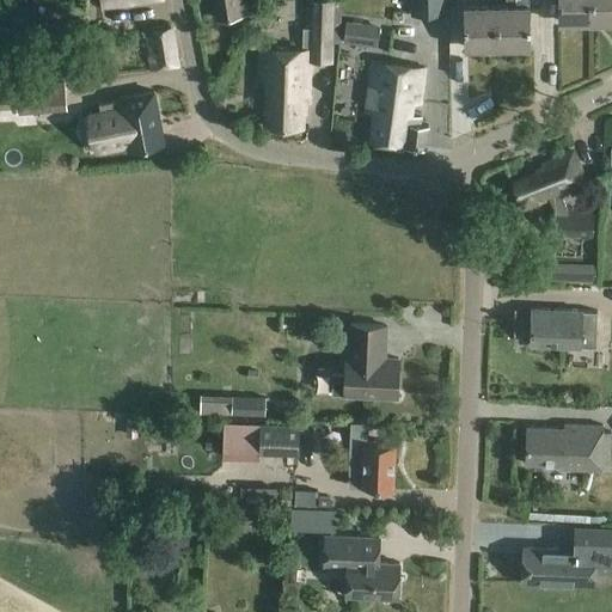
[(248,16),(245,0),(213,0),(216,20),(248,16)]
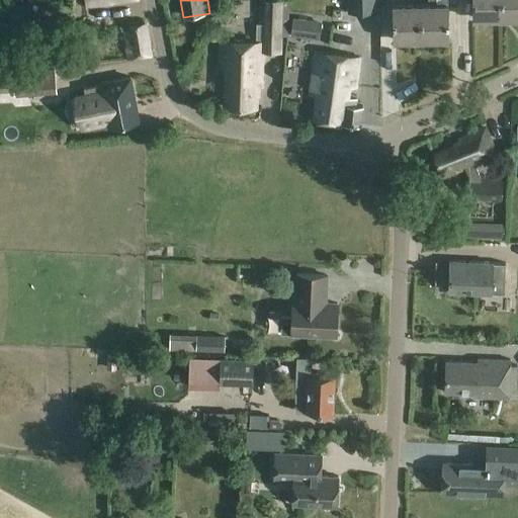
[(281,35),(288,36),(288,26),(288,0),(264,0),(263,30),(263,35),(281,36),(281,35)]
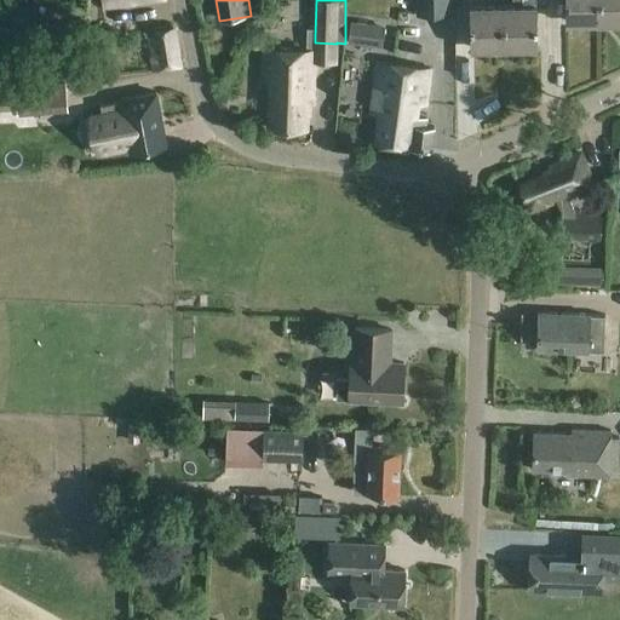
[(451,0),(415,0),(415,16),(451,16),(451,0)]
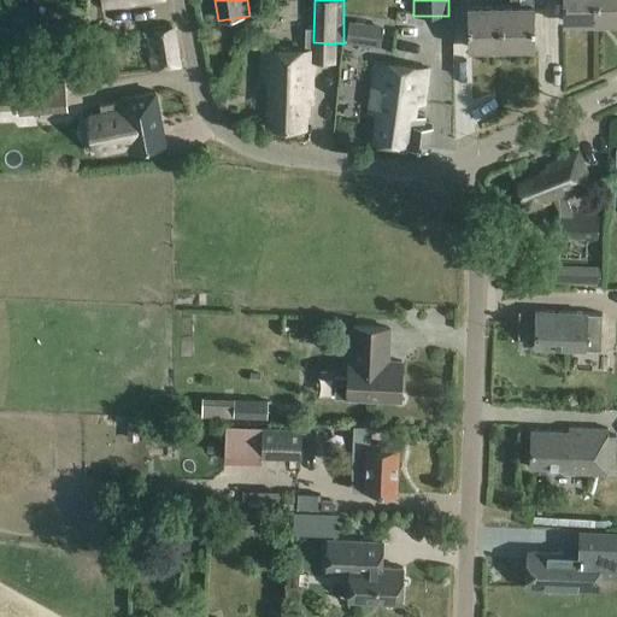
[(563,0),(564,22),(597,22),(597,0),(563,0)]
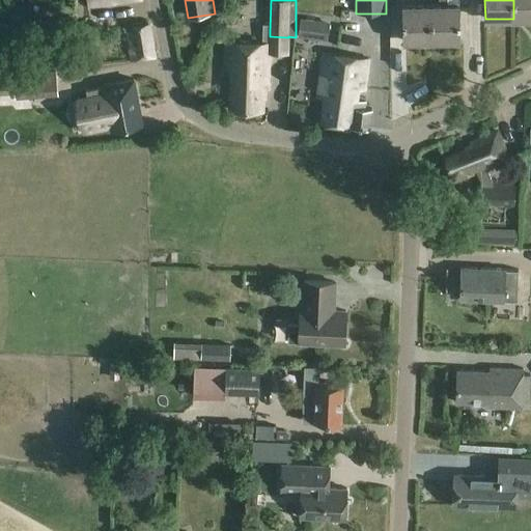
[(530,0),(513,0),(513,19),(530,18),(530,0)]
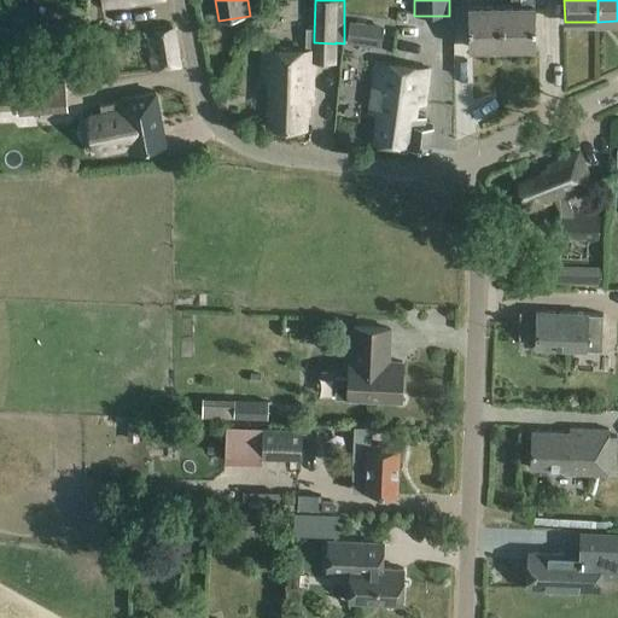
[(535,7),(502,9),(502,48),(536,48),(535,7)]
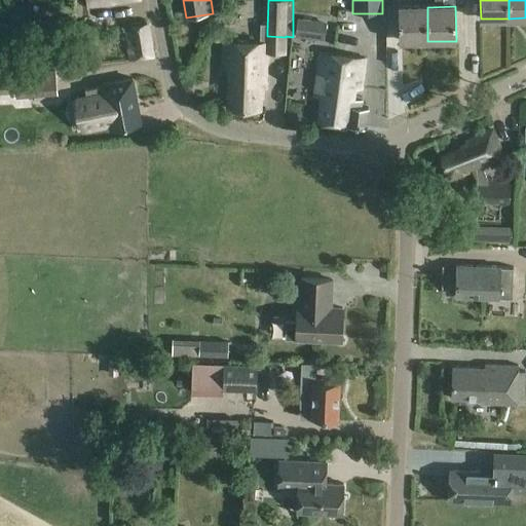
[(427,41),(427,7),(399,7),(400,42),(427,41)]
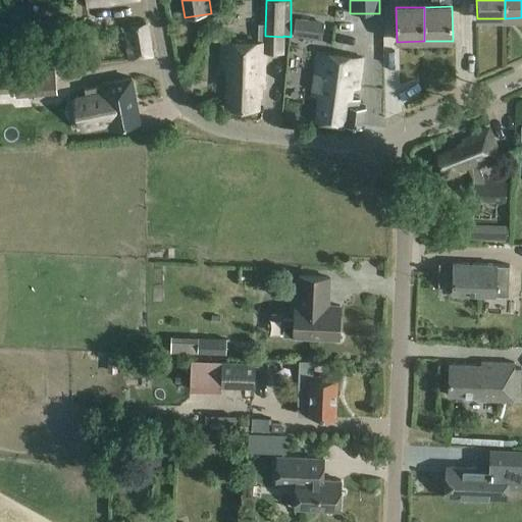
[(295,18),(293,38),(321,42),(323,22),(295,18)]
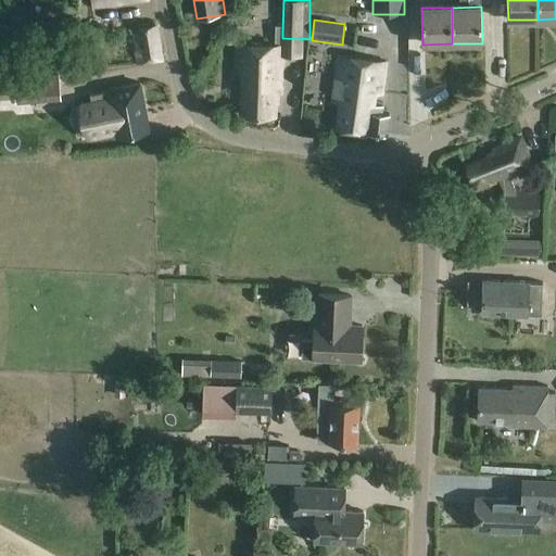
[(22,26),(23,41),(68,36),(67,21),(22,26)]
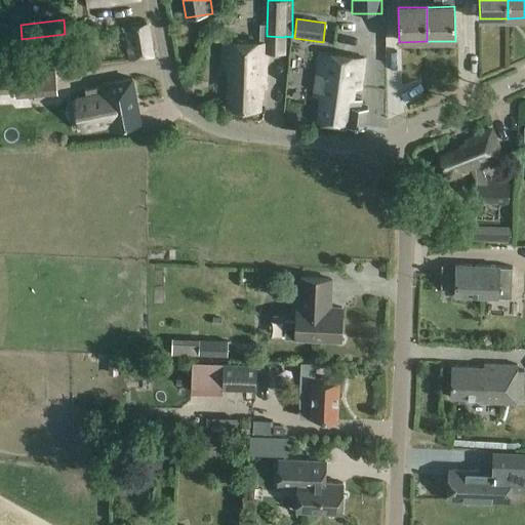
[(123,33),(127,61),(153,56),(147,24),(129,27),(130,32),(123,33)]
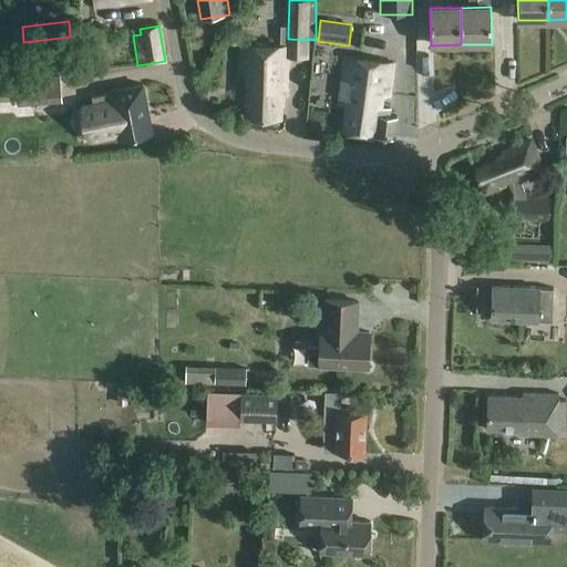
[(103,39),(91,40),(93,51),(104,50),(103,39)]
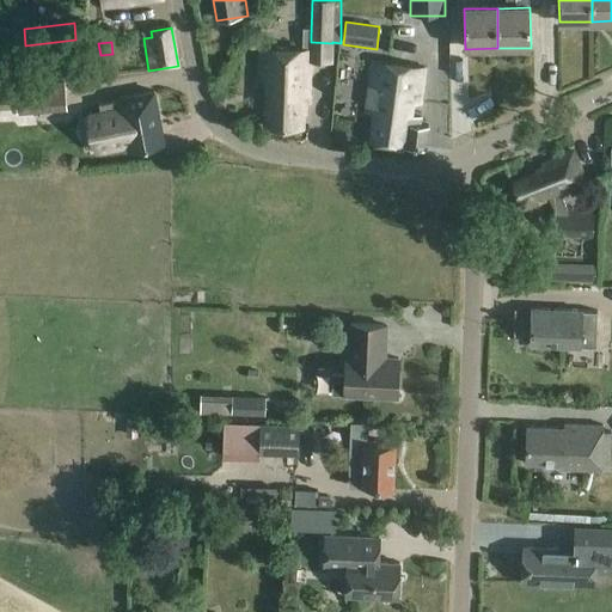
[(69,47),(71,62),(99,60),(101,59),(101,55),(98,43),(69,47)]
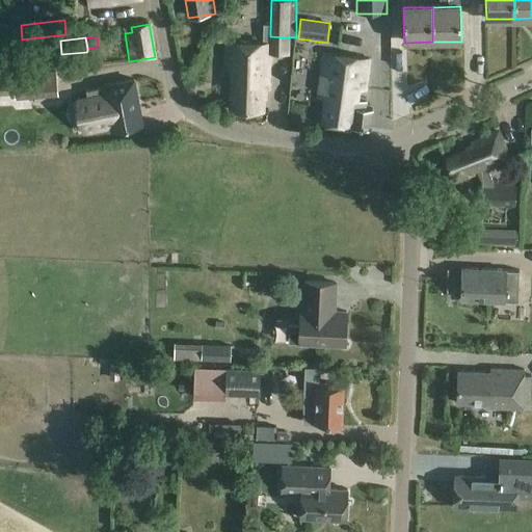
[(268,89),(269,43),(225,42),(224,69),(231,70),(230,109),(262,110),(263,89),(268,89)]
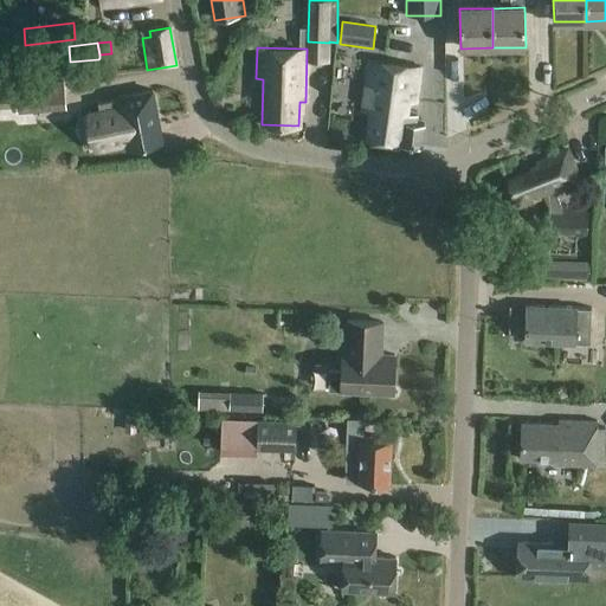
[(100,73),(98,59),(70,62),(71,76),(100,73)]
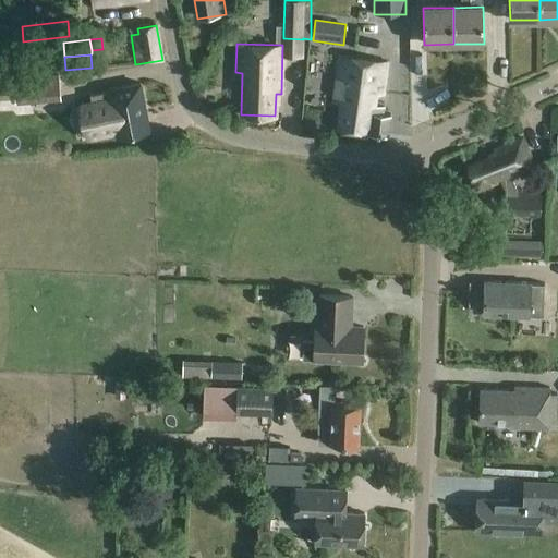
[(380,92),(385,61),(341,56),(336,101),(342,102),(339,129),(387,135),(389,113),(381,112),(383,106),(373,105),(374,91),(380,92)]
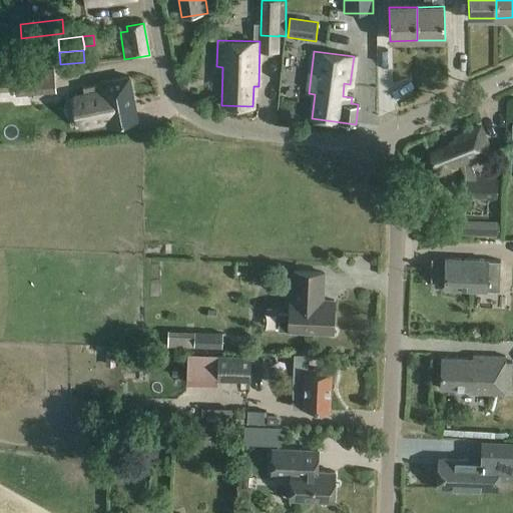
[(13,70),(13,72),(14,94),(27,93),(55,91),(54,68),(13,70)]
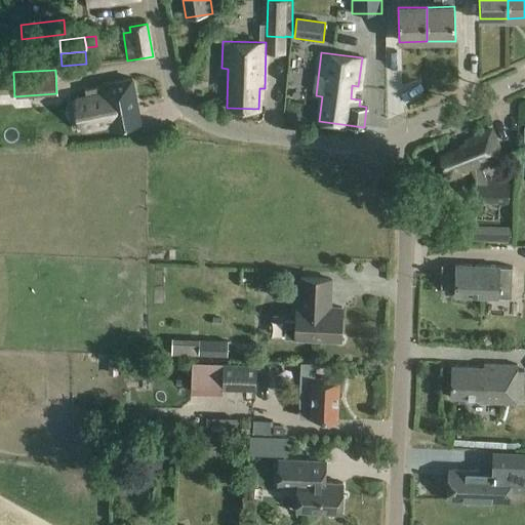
[(142,122),(132,79),(102,85),(102,86),(86,89),(88,102),(104,98),(111,129),(142,122)]
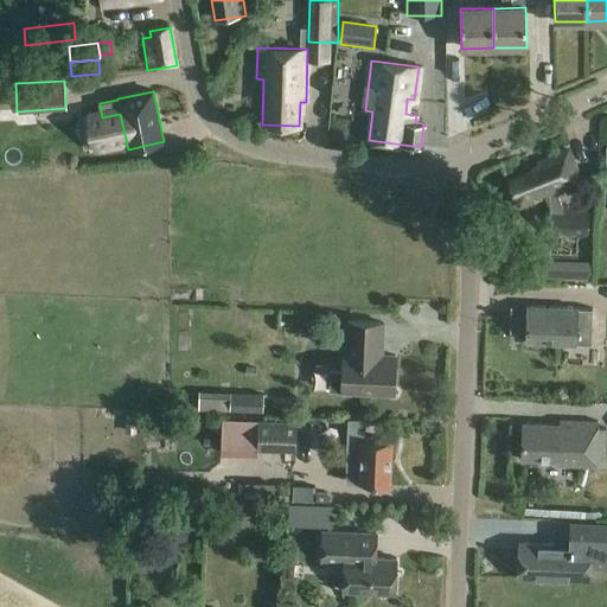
[(562,208),(555,191),(580,180),(567,149),(536,163),(537,165),(530,168),(531,171),(506,180),(518,206),(544,196),(549,206),(545,206),(544,236),(587,237),(588,208),(562,208)]
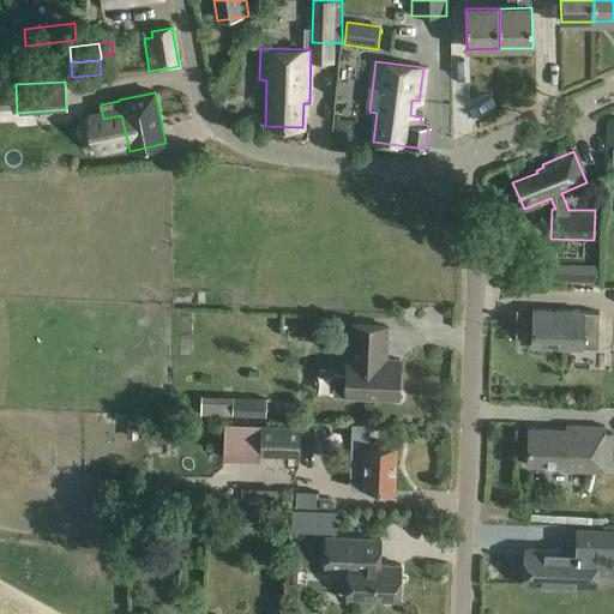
[(595,283),(596,265),(551,264),(549,282),(595,283)]
